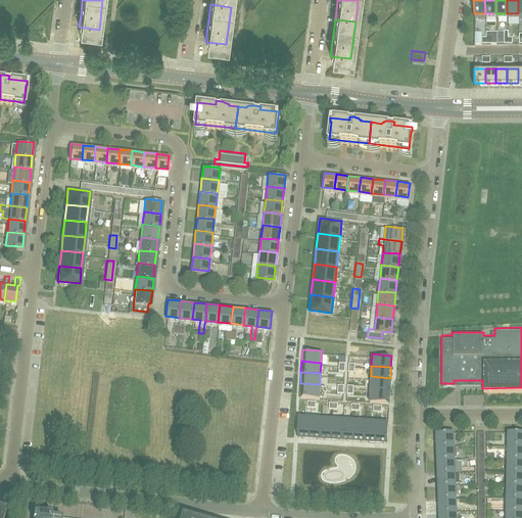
[(371,376),(370,387),(389,388),(390,378),(371,376)]
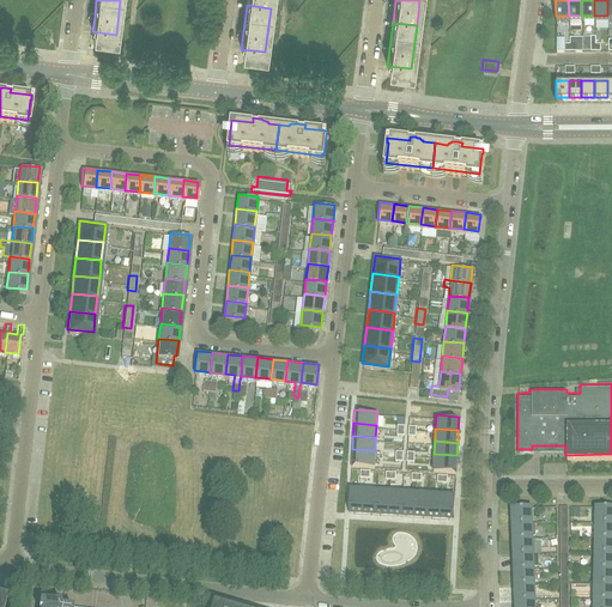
[(352,449),(351,462),(374,463),(375,450),(352,449)]
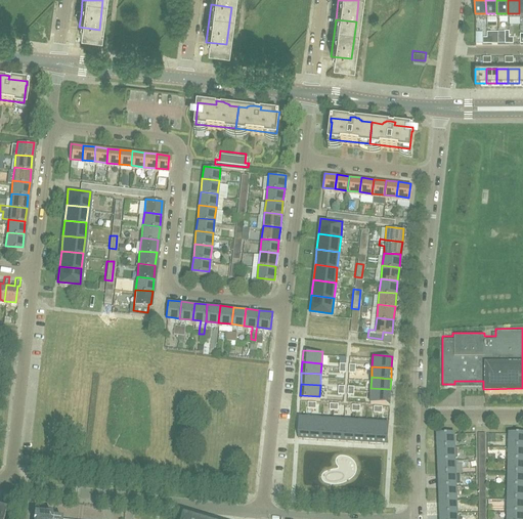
[(371,388),(369,399),(389,401),(390,389),(371,388)]
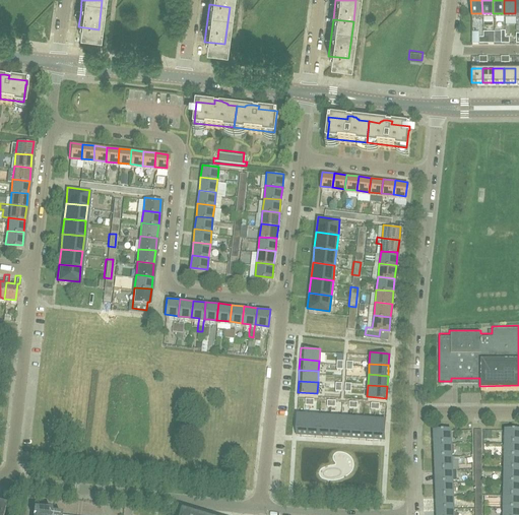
[(297,411),(296,431),(307,432),(308,412),(297,411)]
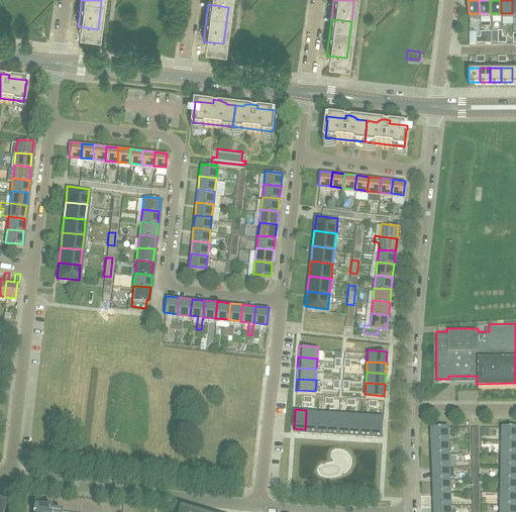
[(306,410),(305,429),(316,430),(317,411),(306,410)]
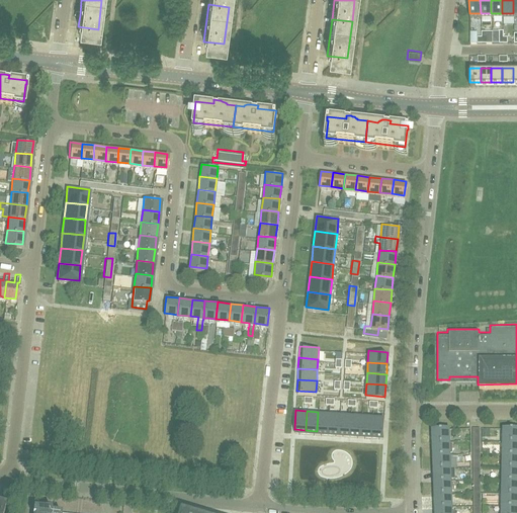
[(318,412),(317,431),(328,431),(329,412),(318,412)]
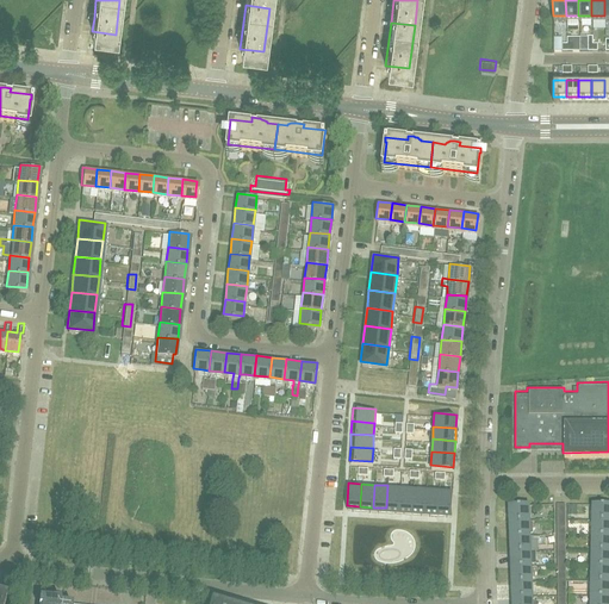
[(387,485),(386,508),(398,509),(399,486),(387,485)]
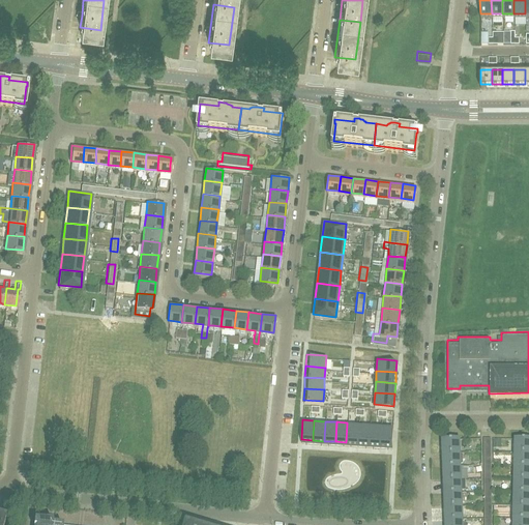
[(347,423),(346,442),(357,443),(358,424),(347,423)]
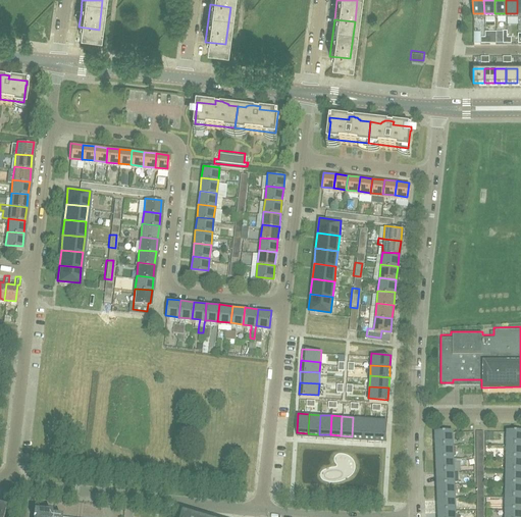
[(353,417),(352,436),(363,436),(364,417),(353,417)]
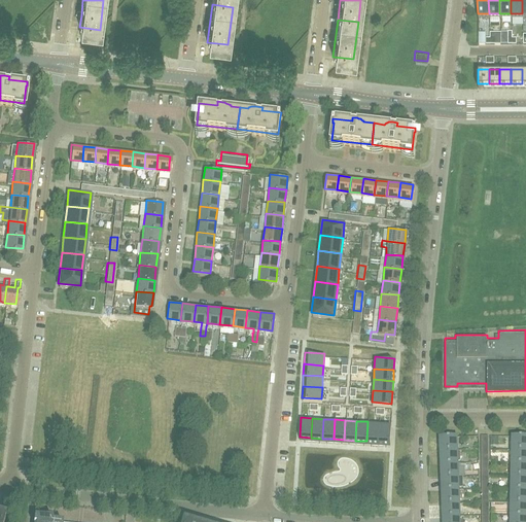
[(367,421),(366,441),(378,442),(379,422),(367,421)]
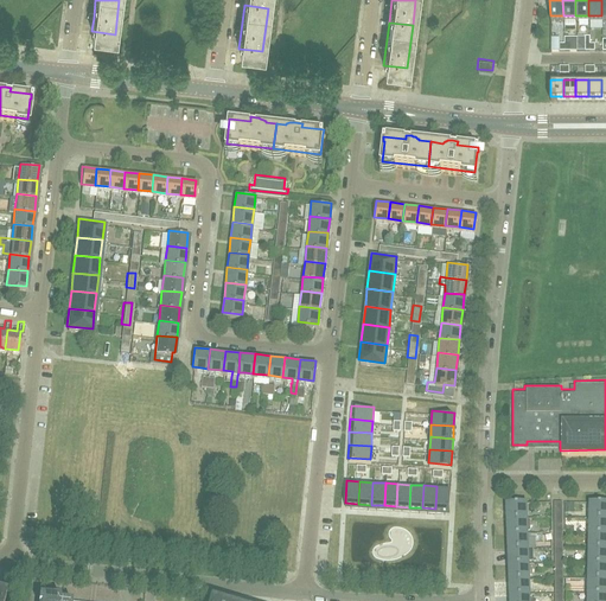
[(437,486),(435,509),(448,510),(450,487),(437,486)]
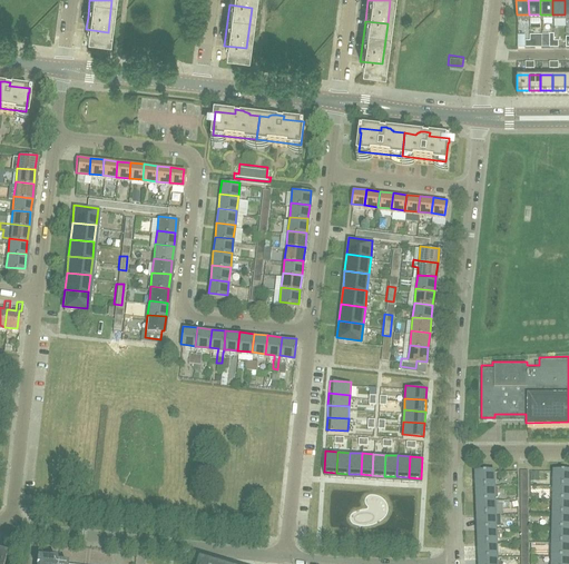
[(474,482),(493,482),(492,467),(474,468),(474,482)]
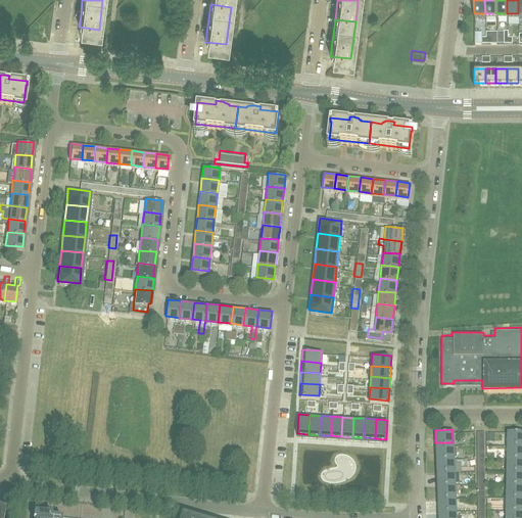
[(521,429),(507,429),(507,442),(521,441),(521,429)]
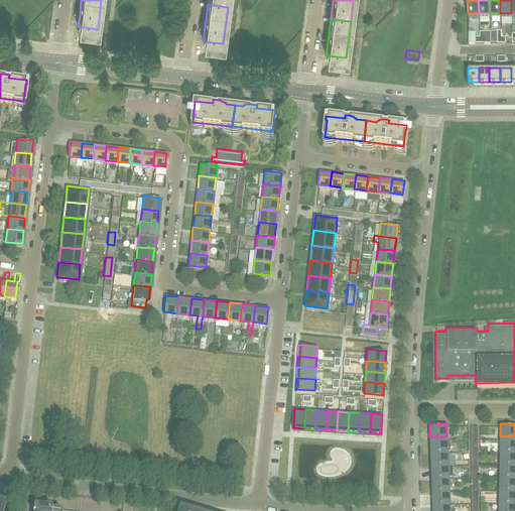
[(500,449),(514,449),(514,435),(500,436),(500,449)]
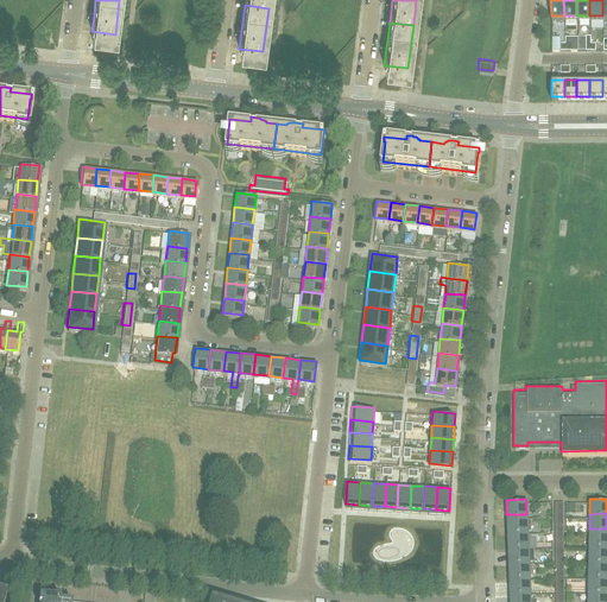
[(507,530),(526,530),(526,514),(506,514),(507,530)]
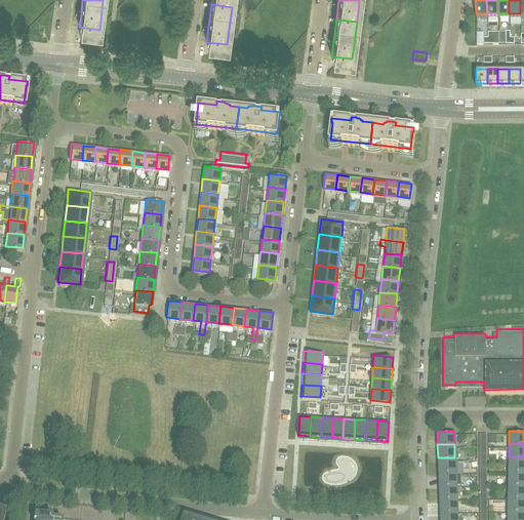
[(523,456),(509,456),(508,470),(523,470),(523,456)]
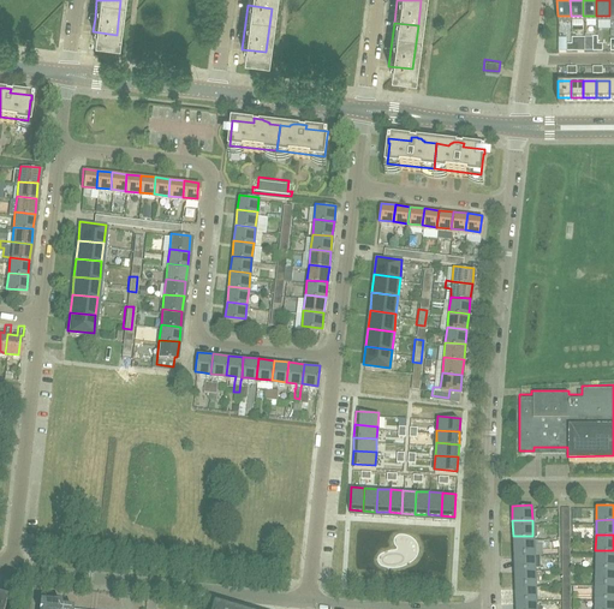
[(513,551),(534,550),(532,536),(513,536),(513,551)]
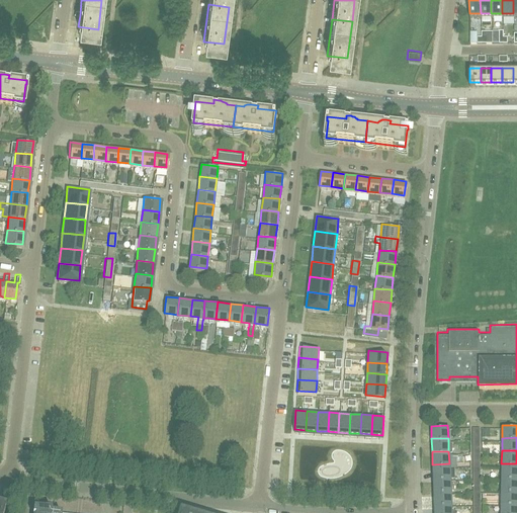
[(433,478),(449,477),(449,463),(432,464),(433,478)]
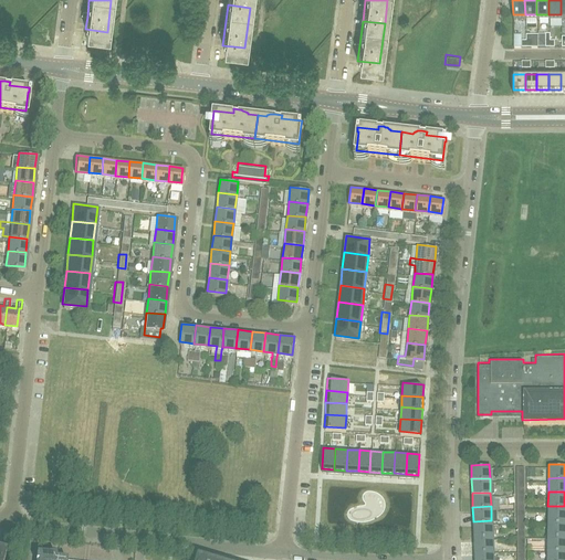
[(547,520),(564,520),(564,506),(547,506),(547,520)]
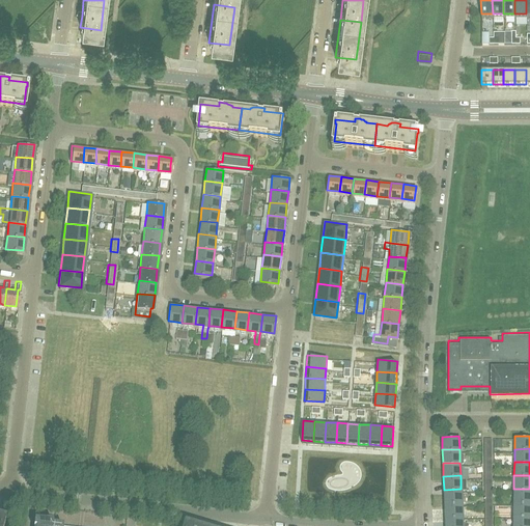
[(444,503),(462,502),(461,489),(444,490),(444,503)]
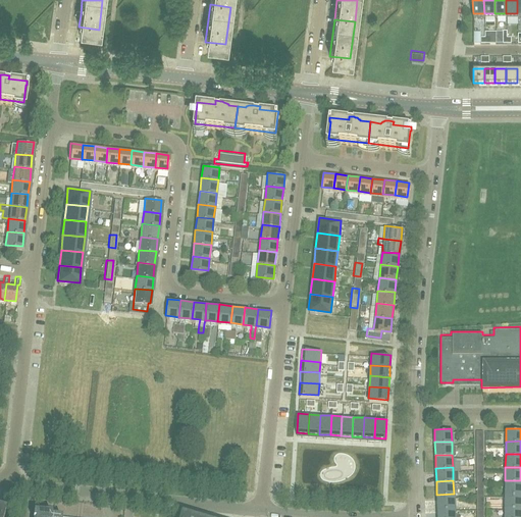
[(520,480),(505,480),(505,494),(520,494),(520,480)]
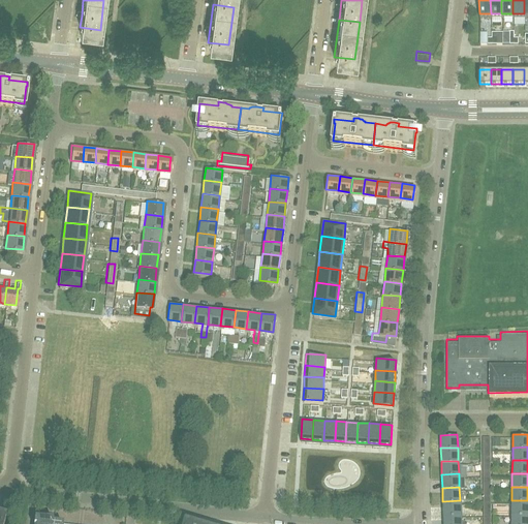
[(443,515),(460,514),(460,500),(442,501),(443,515)]
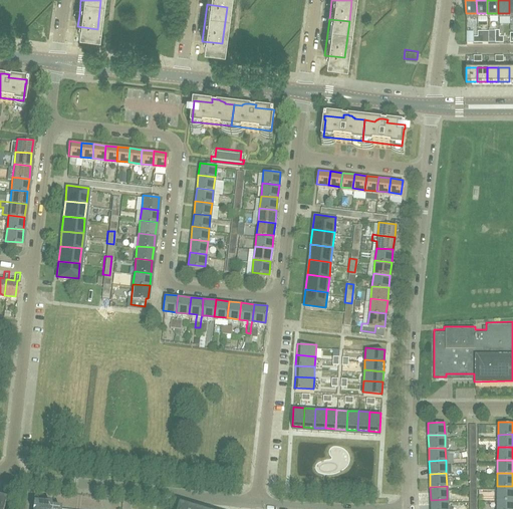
[(512,499),(512,486),(497,486),(497,499),(512,499)]
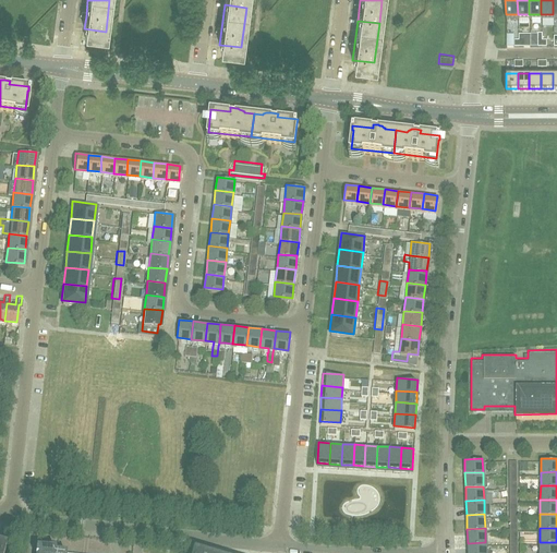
[(468,552),(485,552),(485,542),(468,543),(468,552)]
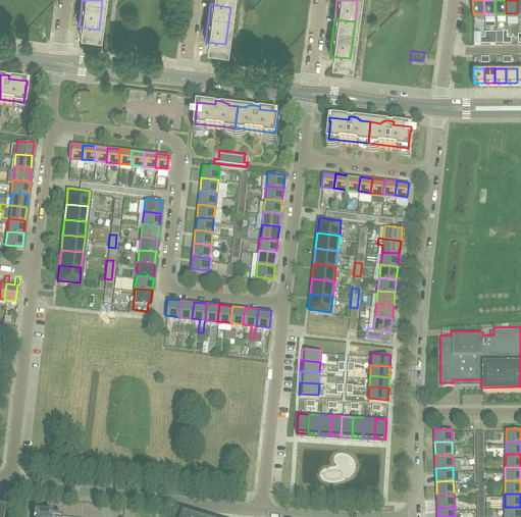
[(520,516),(520,507),(505,507),(504,516),(520,516)]
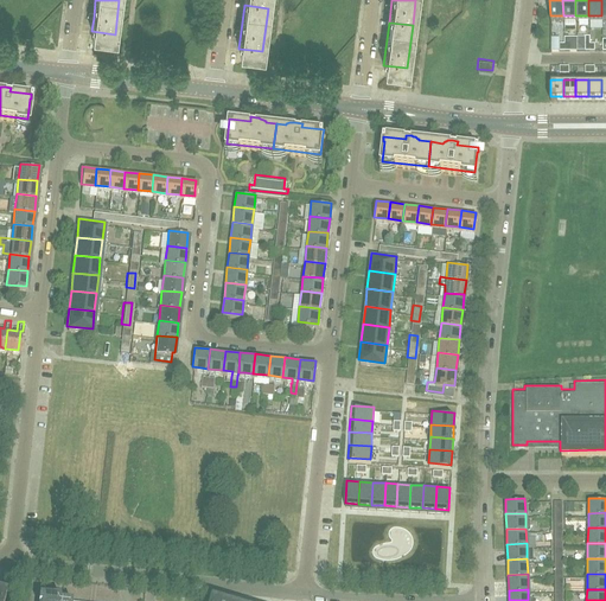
[(38,599),(40,600),(39,600),(70,600),(71,598),(59,596),(58,592),(59,592),(59,590),(51,592),(38,590),(38,599)]
